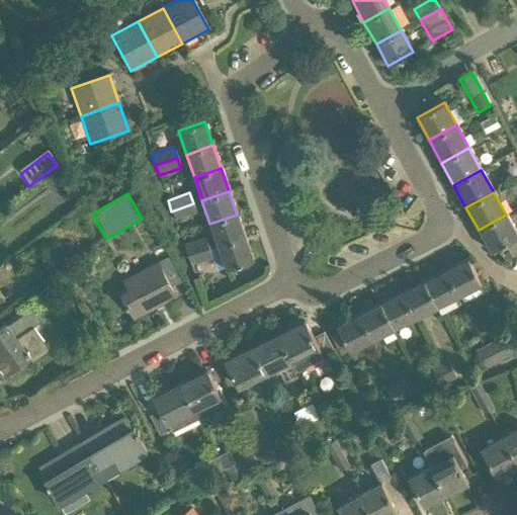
[(193,203),(171,211),(175,223),(196,215),(193,203)]
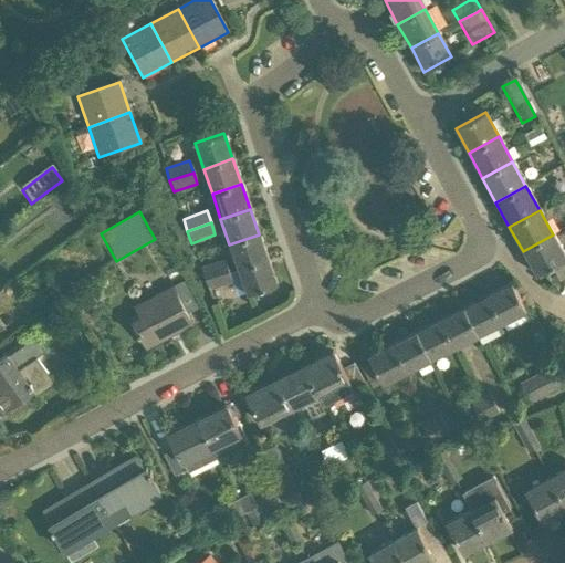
[(238,270),(268,260),(259,235),(229,244),(238,270)]
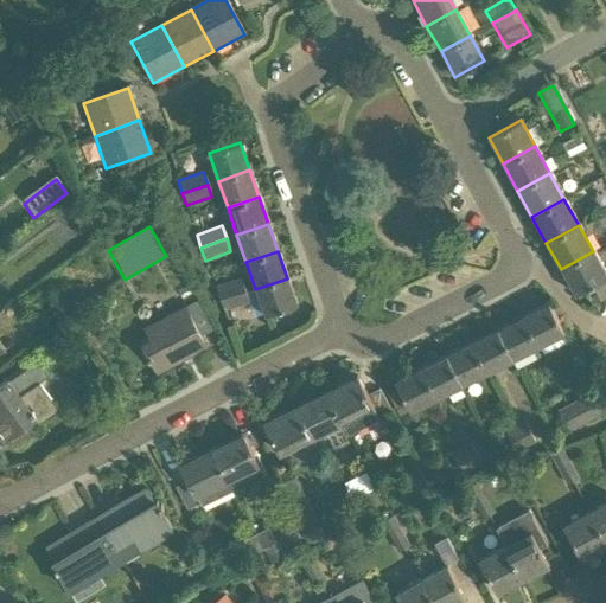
[(605,276),(593,251),(561,269),(575,296),(605,278),(605,276)]
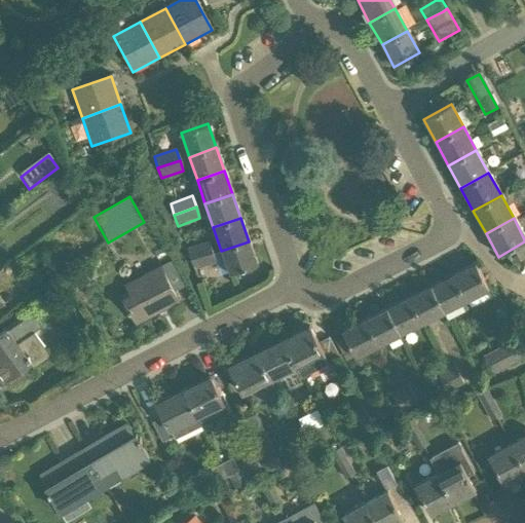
[(249,241),(221,251),(229,274),(257,265),(249,241)]
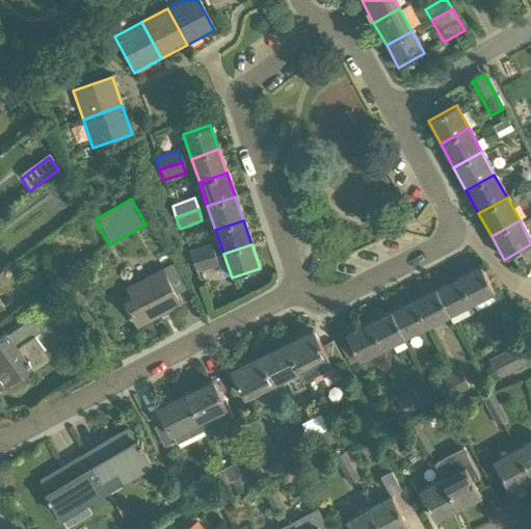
[(192,264),(214,257),(210,245),(188,253),(192,264)]
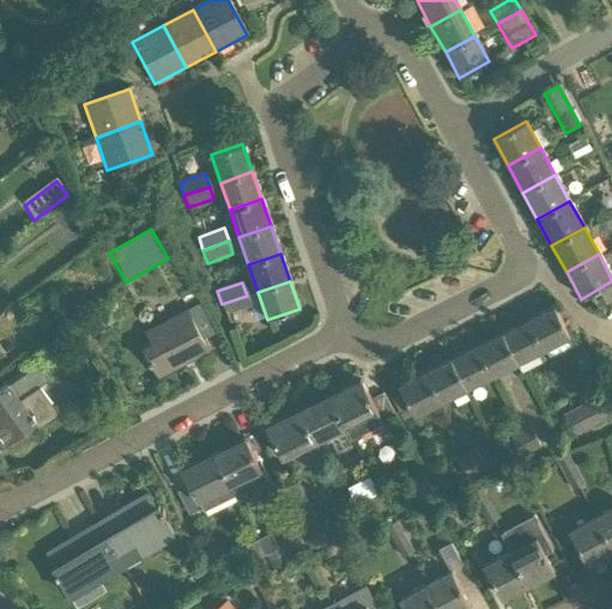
[(247,296),(222,304),(225,317),(252,309),(247,296)]
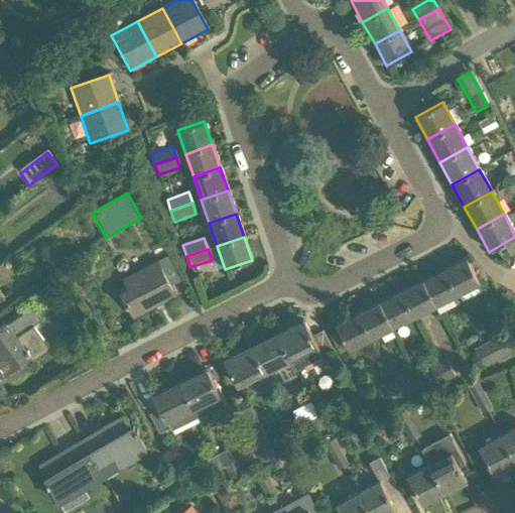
[(443,271),(457,296),(479,285),(466,260),(443,271)]
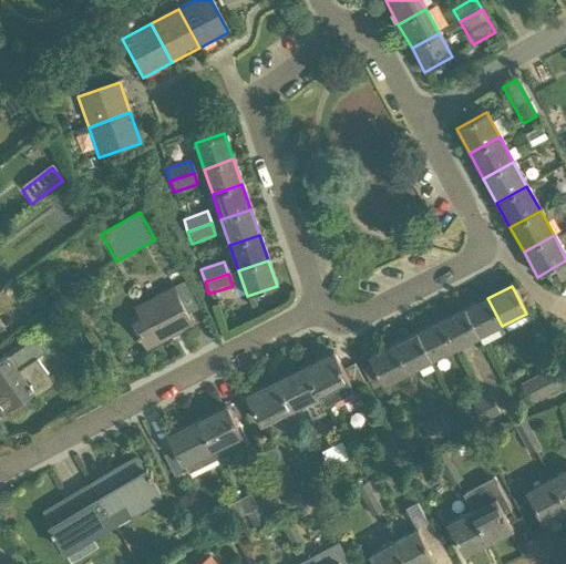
[(145,349),(192,325),(173,289),(134,310),(140,319),(132,325),(145,349)]
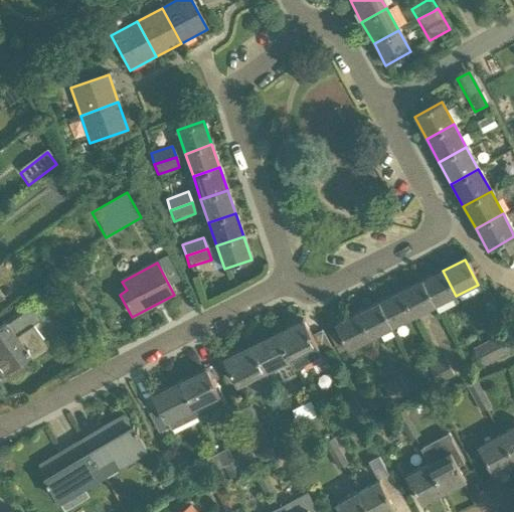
[(420,281),(434,307),(456,296),(443,271),(420,281)]
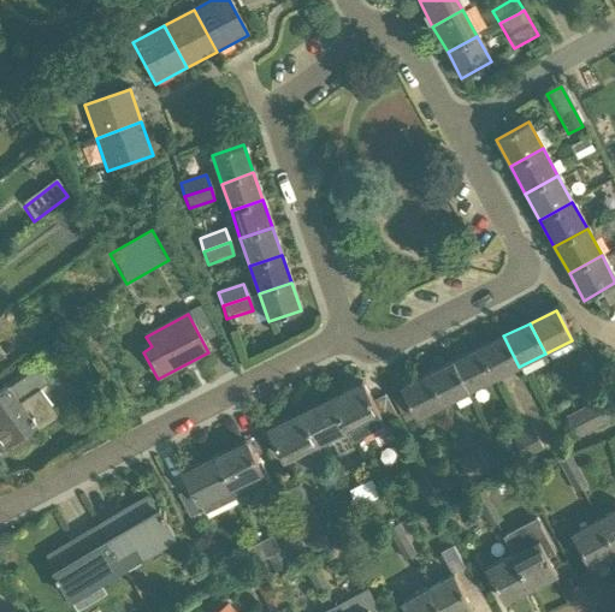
[(478,349),(494,380),(519,367),(503,336),(478,349)]
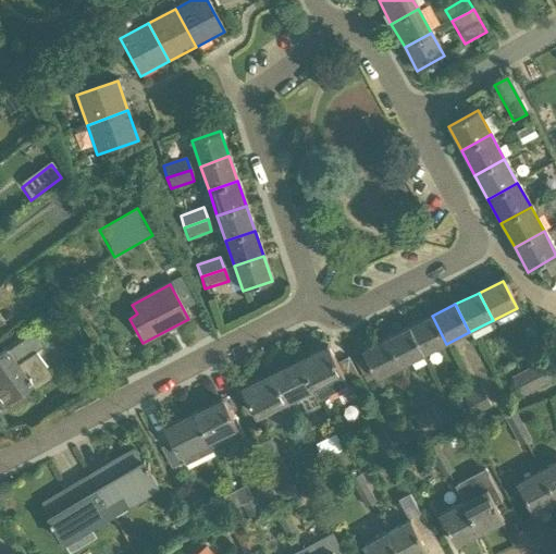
[(408,328),(422,355),(446,344),(432,316),(408,328)]
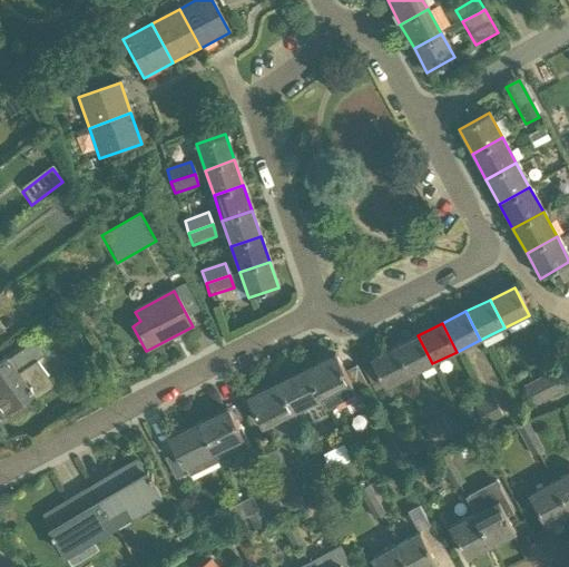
[(394,348),(409,375),(432,363),(418,335),(394,348)]
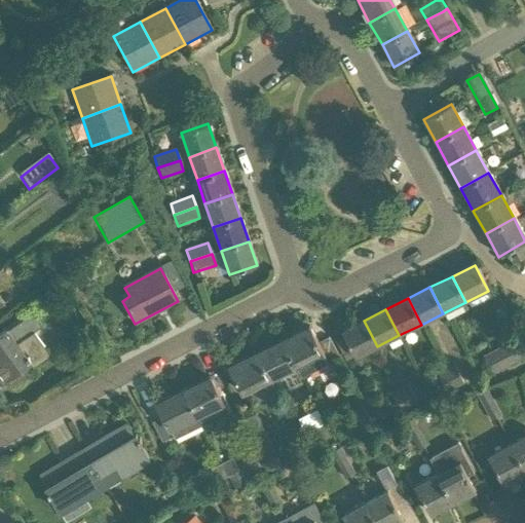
[(48,357),(32,333),(41,327),(29,311),(3,330),(4,330),(0,333),(0,379),(1,381),(27,362),(32,369),(48,357)]
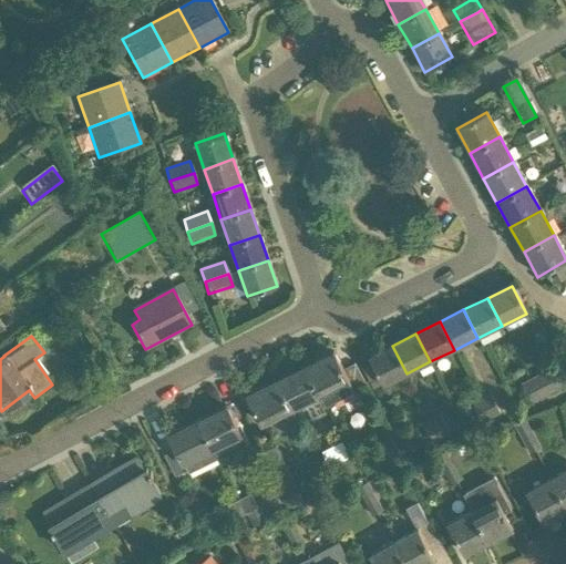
[(407,373),(392,346),(368,358),(382,386),(407,373)]
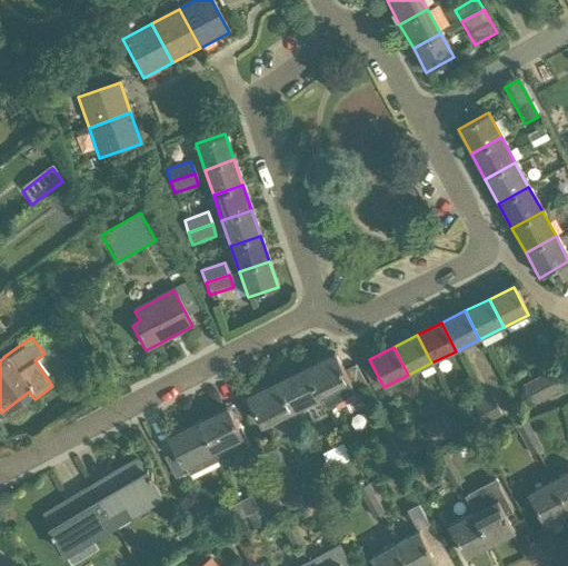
[(325,411),(355,396),(352,391),(365,386),(355,367),(344,373),(334,354),(304,369),(318,398),(325,411)]
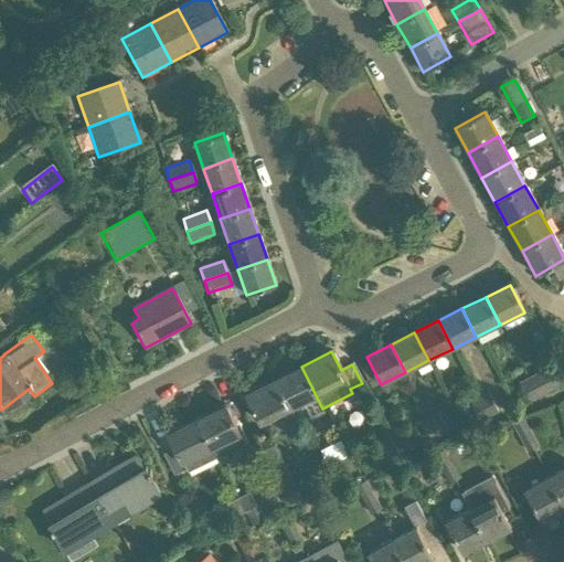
[(275,380),(289,410),(316,395),(301,367),(275,380)]
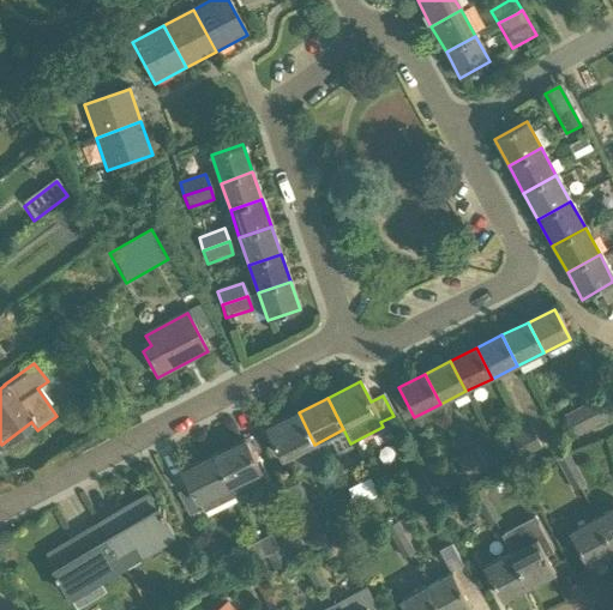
[(574,411),(584,433),(612,420),(601,398),(574,411)]
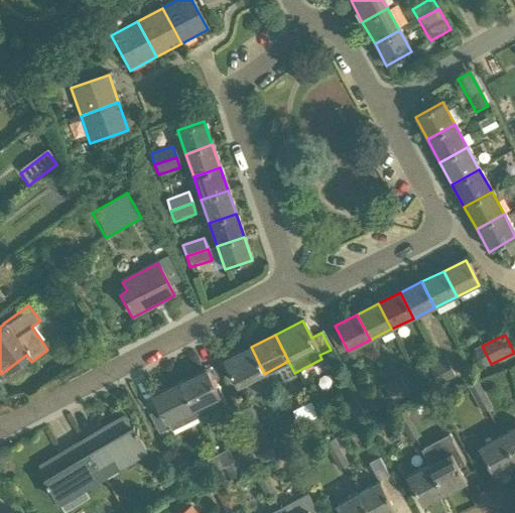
[(491,364),(482,346),(473,351),(482,369),(491,364)]
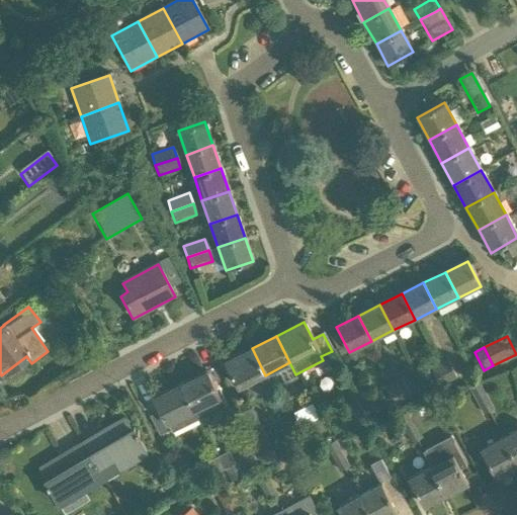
[(265,375),(252,348),(225,362),(238,390),(252,382),(259,397),(272,390),(265,375)]
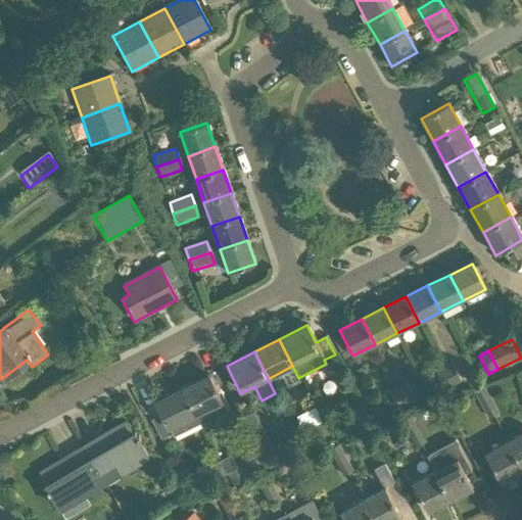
[(442,369),(452,388),(461,383),(451,365),(442,369)]
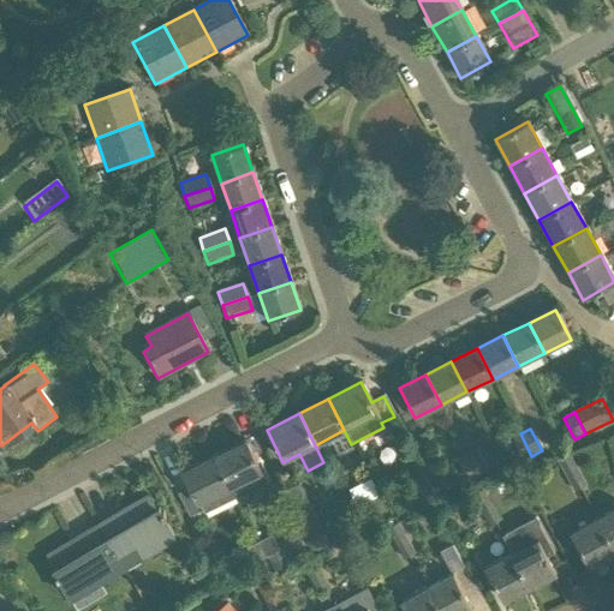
[(531,456),(520,433),(510,439),(520,461),(531,456)]
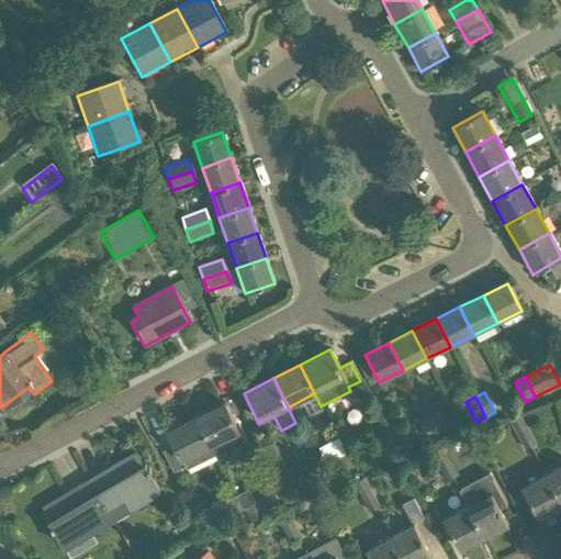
[(195,417),(211,447),(238,433),(223,403),(195,417)]
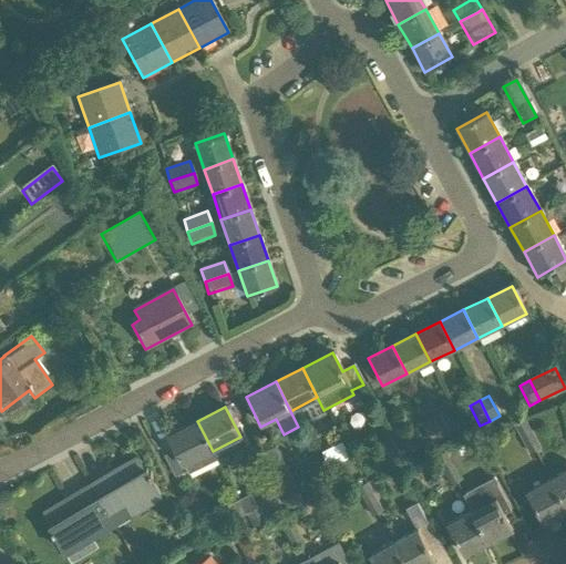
[(429,420),(440,440),(449,436),(439,416),(429,420)]
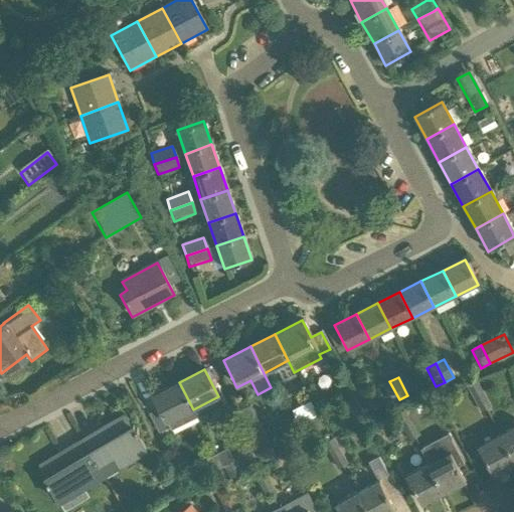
[(399,399),(389,381),(381,385),(390,403),(399,399)]
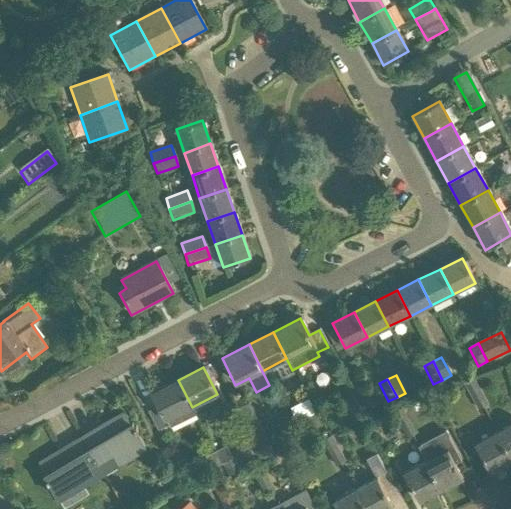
[(192,407),(178,380),(151,394),(158,407),(147,413),(157,433),(168,427),(169,429),(196,415),(192,407)]
